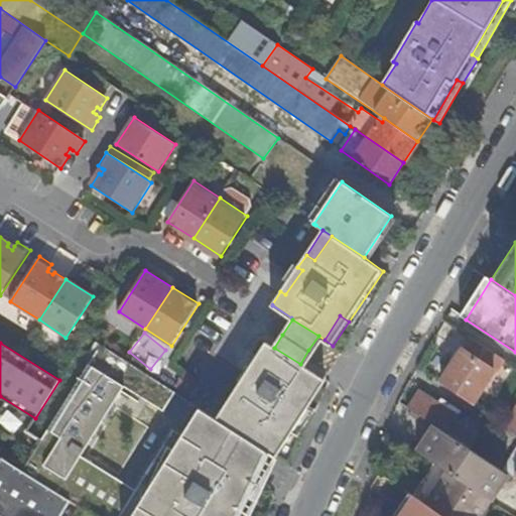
[(274,457),(275,458),(308,405),(300,400),(316,375),(300,364),(274,348),(266,343),(258,355),(262,358),(246,382),(242,379),(234,393),(242,398),(225,424),(274,457)]
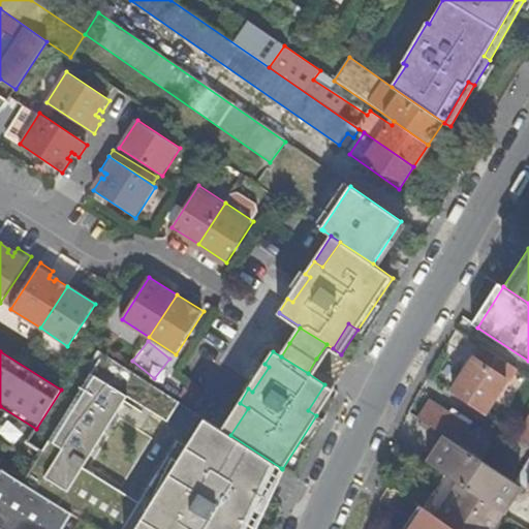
[(97,528),(250,528),(261,511),(257,508),(281,468),(230,435),(222,430),(205,418),(187,445),(178,440),(138,500),(83,465),(128,396),(155,412),(167,394),(104,352),(41,450),(22,481),(71,512),(81,519),(97,528)]
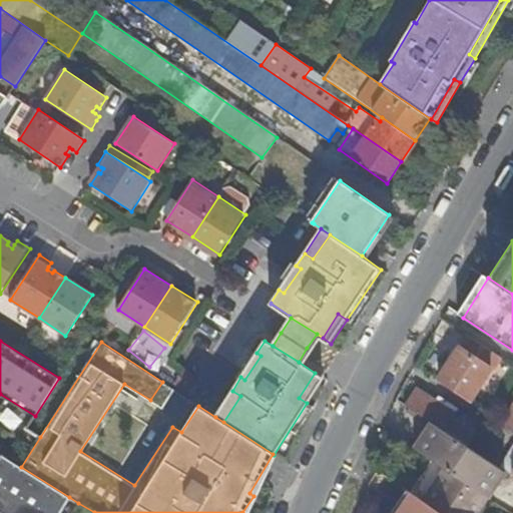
[(460,349),(438,382),(470,403),(493,370),(460,349)]
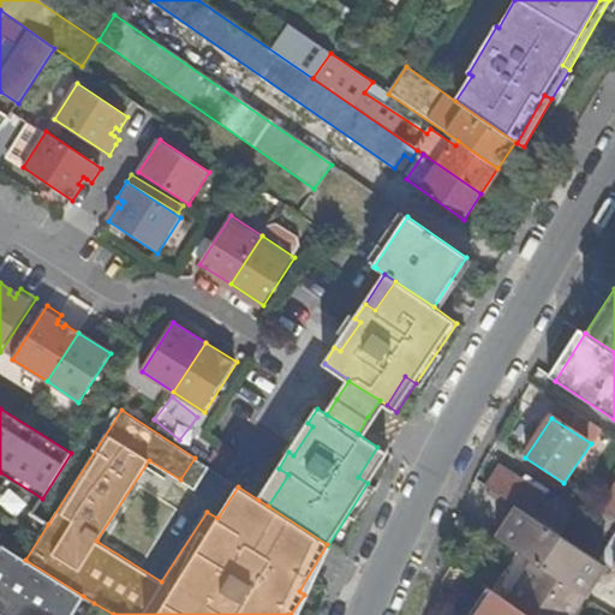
[(358,477),(368,483),(386,453),(377,447),(358,477)]
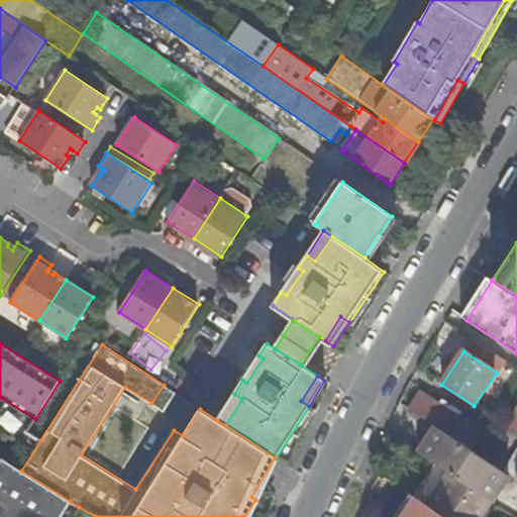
[(420,393),(409,409),(436,426),(444,432),(473,450),(485,431),(466,419),(463,422),(458,419),(458,418),(420,393)]
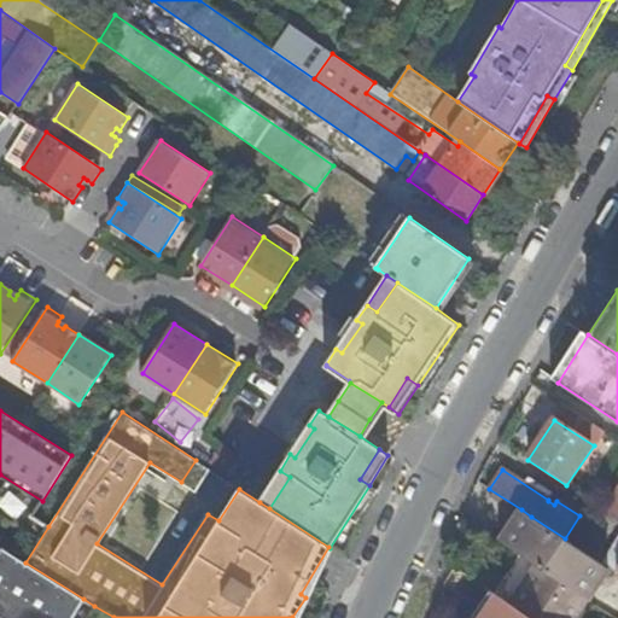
[(290,477),(280,471),(260,502),(269,508),(290,477)]
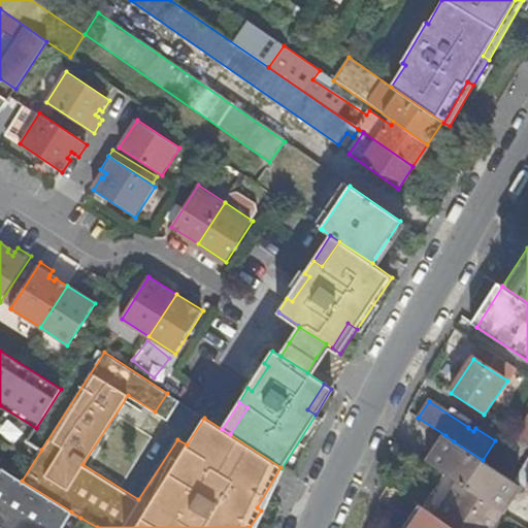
[(527,419),(517,436),(527,443),(527,419)]
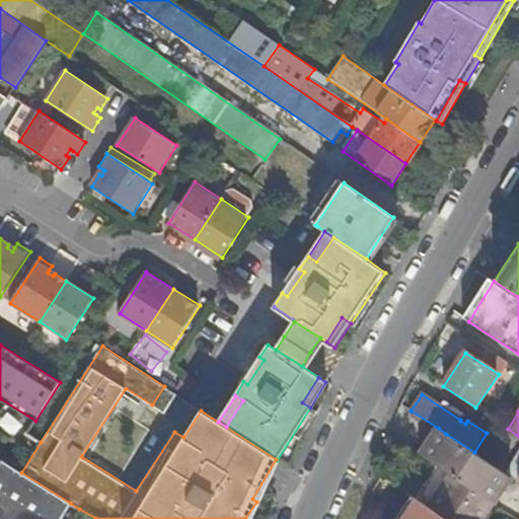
[(19,418),(1,421),(3,435),(21,432),(19,418)]
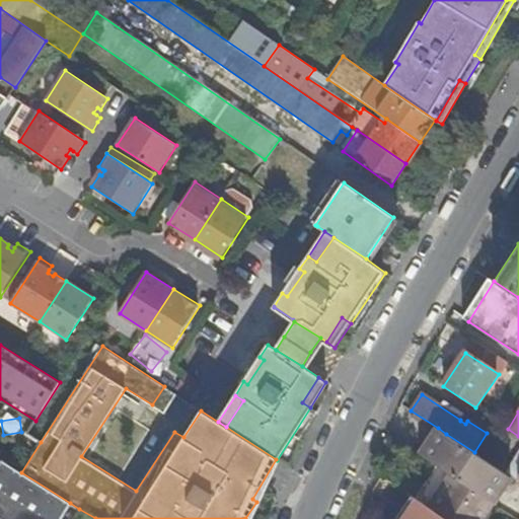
[(438,428),(432,438),(440,443),(446,434),(438,428)]
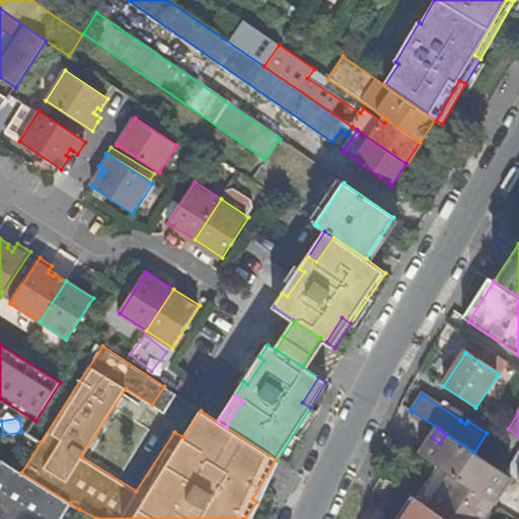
[(420,454),(437,465),(483,496),(495,504),(513,476),(474,452),(446,434),(440,443),(432,438),(420,454)]
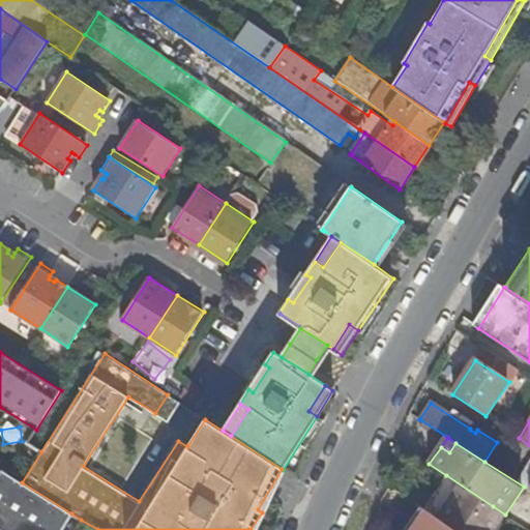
[(0,529),(61,529),(71,513),(22,482),(3,471),(0,475),(0,529)]
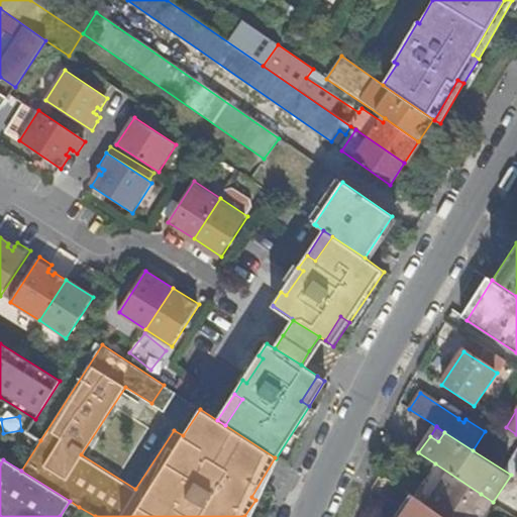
[(435,463),(414,497),(416,499),(443,516),(482,516),(493,502),(481,494),(435,463)]
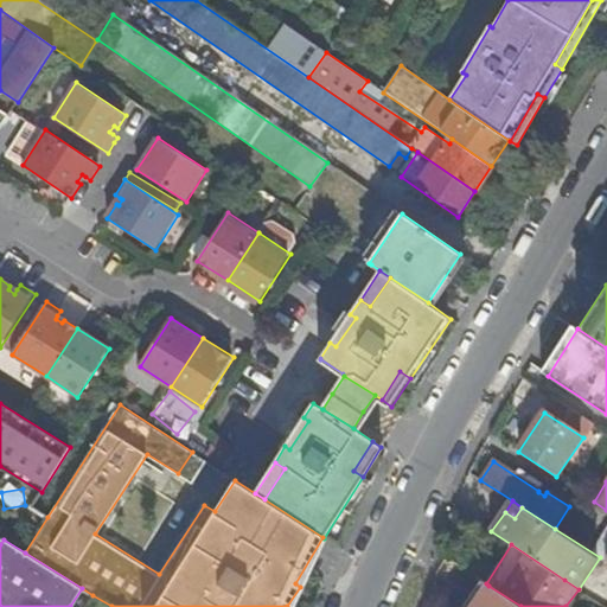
[(477,577),(462,602),(470,606),(475,606),(489,586),(486,583),(477,577)]
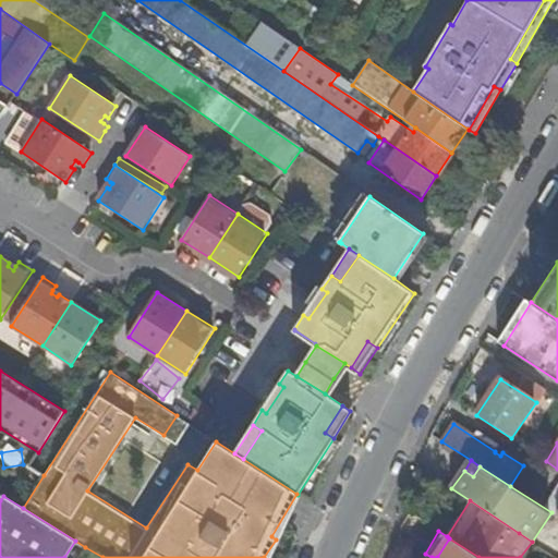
[(478,557),(449,538),(437,557),(432,557),(425,554),(423,557),(478,557)]
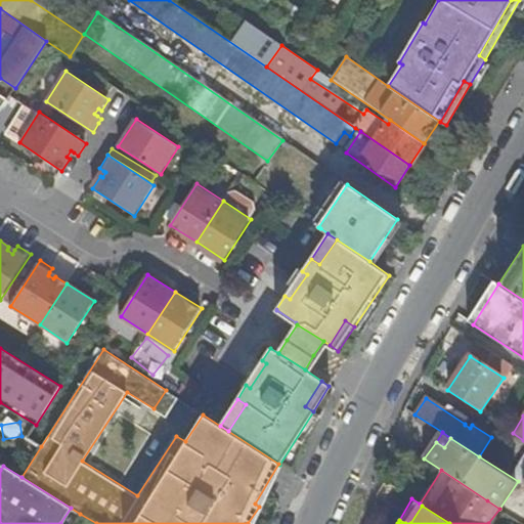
[(96,523),(80,514),(74,523),(96,523)]
